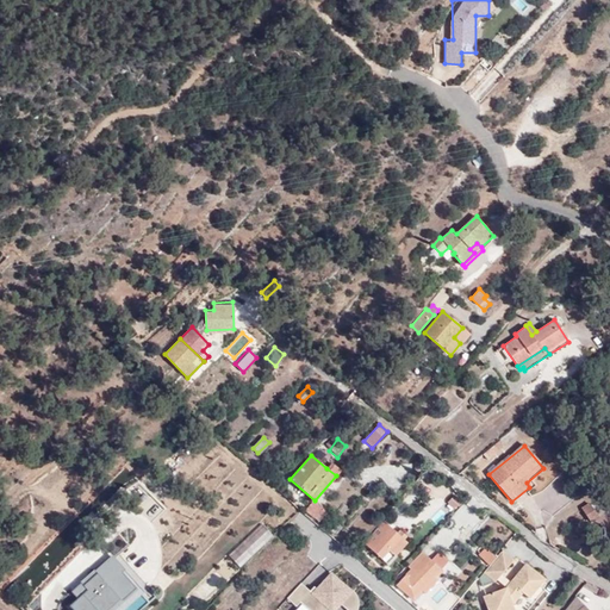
[(331,462),(327,468),(336,475),(341,471),(331,462)]
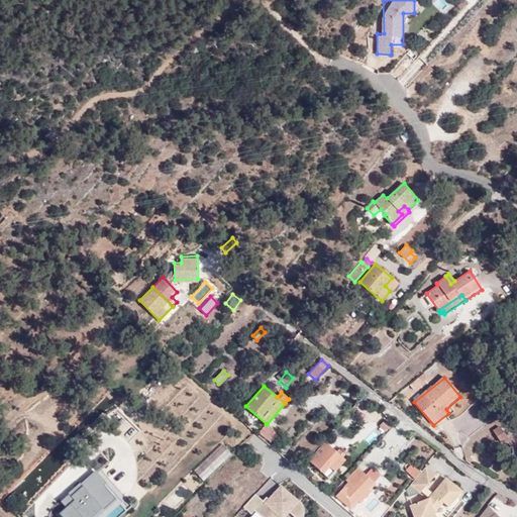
[(128,409),(120,415),(132,431),(140,425),(128,409)]
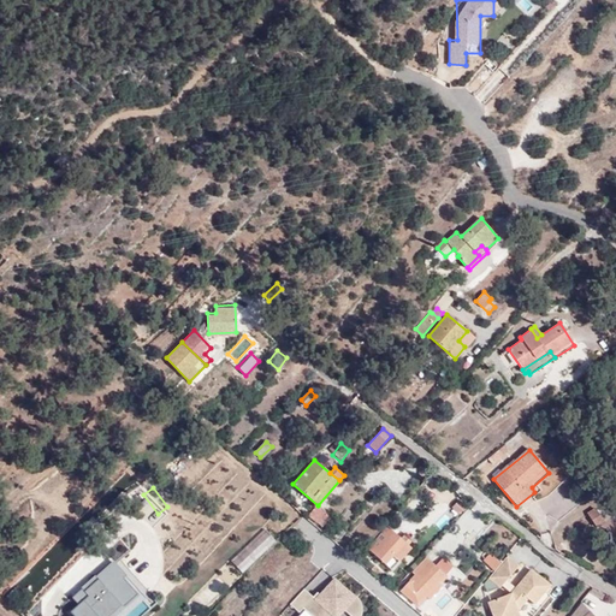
[(461,513),(466,504),(456,498),(451,508),(461,513)]
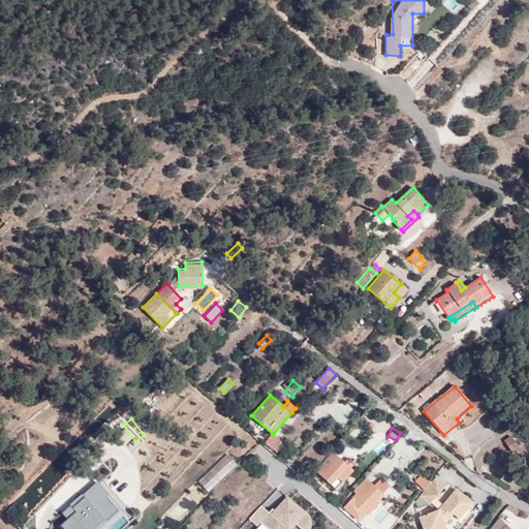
[(278,442),(281,445),(283,443),(273,434),(265,443),(272,449),(278,442)]
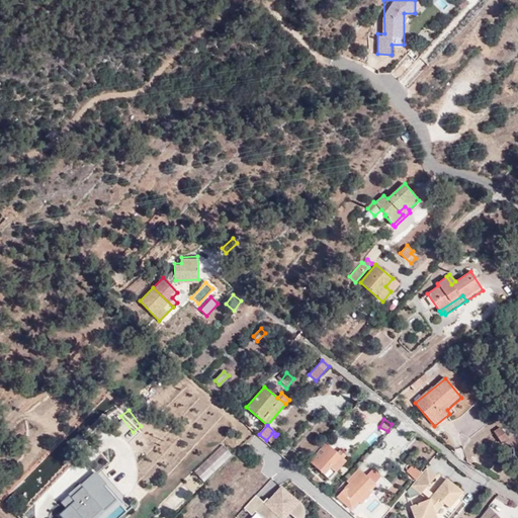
[(501,427),(493,432),(500,442),(508,438),(501,427)]
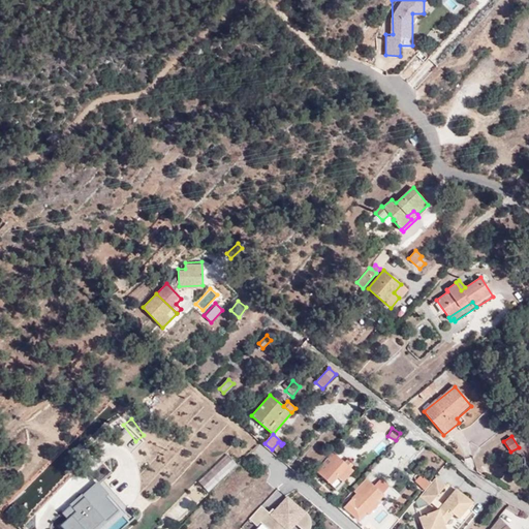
[(333,452),(315,471),(331,485),(337,477),(342,481),(352,469),(354,467),(351,465),(352,465),(347,460),(345,463),(333,452)]
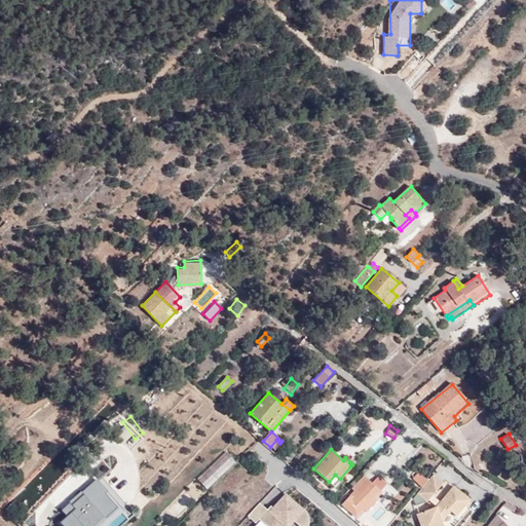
[(225,452),(197,479),(208,489),(235,461),(225,452)]
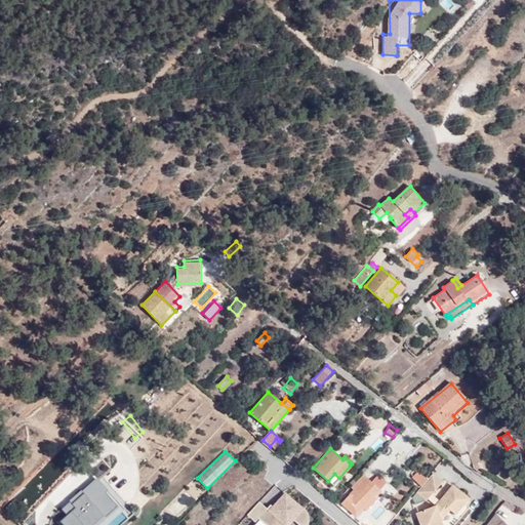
[(167,465),(164,469),(169,474),(173,469),(167,465)]
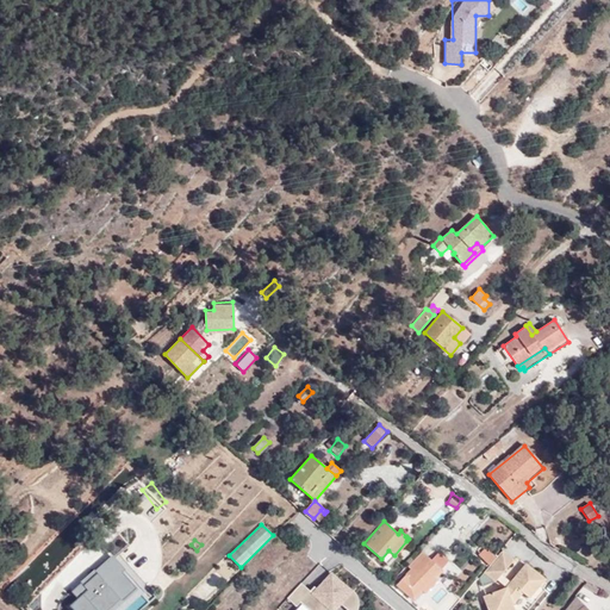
[(485,548),(479,555),(483,559),(490,553),(485,548)]
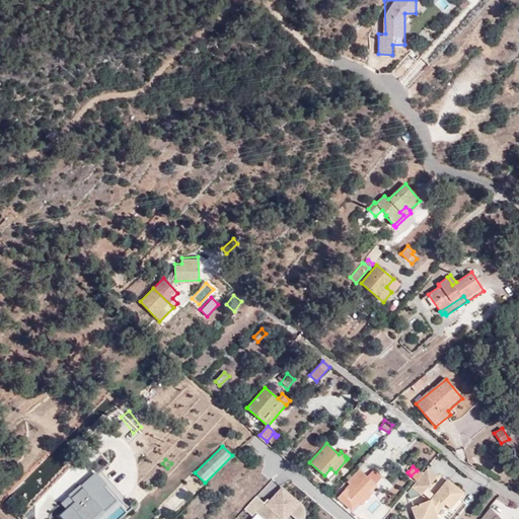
[(330,468),(324,475),(329,479),(336,472),(330,468)]
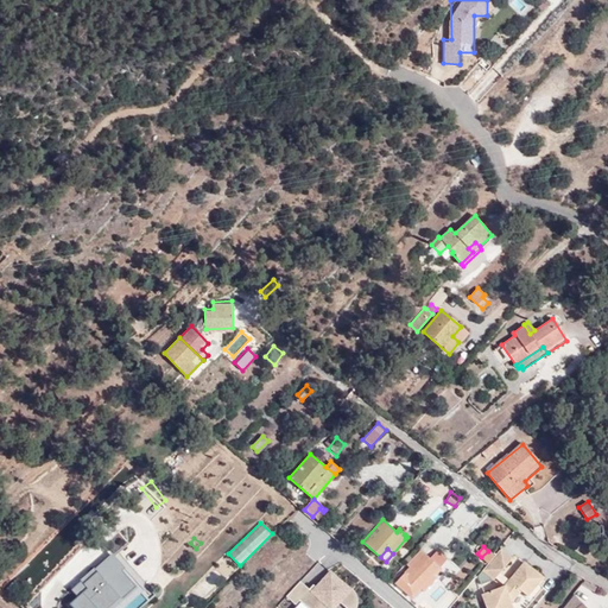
[(479,577),(502,551),(502,549),(479,577)]
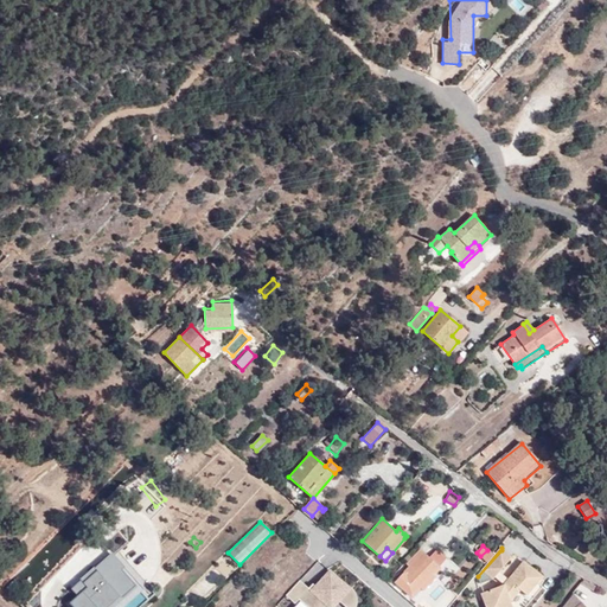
[(439,566),(446,557),(438,549),(429,557),(421,550),(409,562),(411,564),(407,570),(426,588),(427,588),(436,577),(433,574),(440,567),(439,566)]
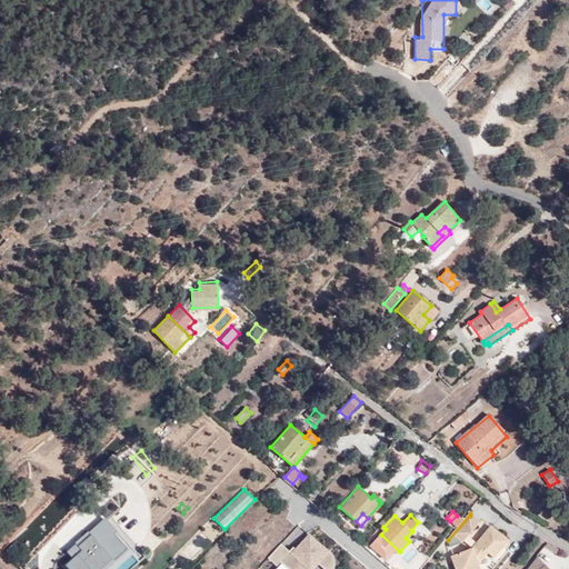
[(480,523),(470,516),(448,540),(451,548),(463,543),(465,542),(469,537),(480,523)]
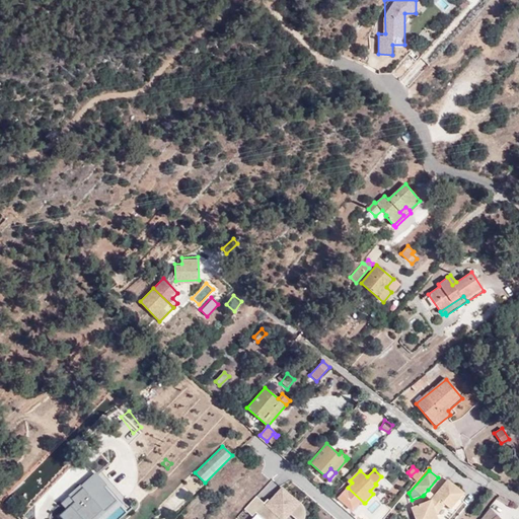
[(72,498),(69,495),(60,503),(66,509),(59,515),(62,518),(82,518),(91,510),(93,512),(110,496),(94,477),(81,490),(72,498)]
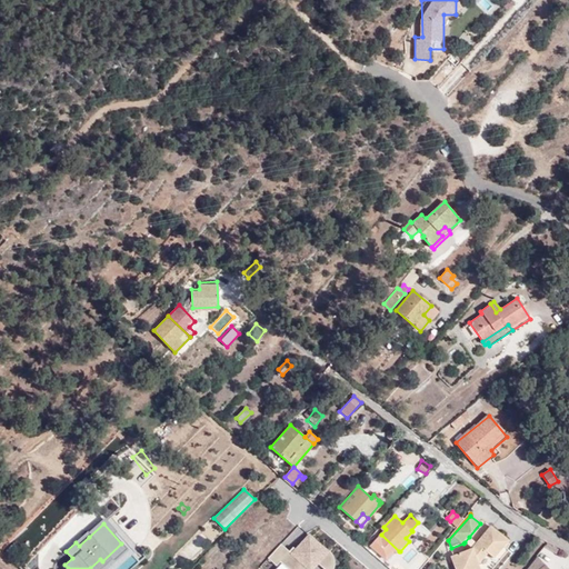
[(491,527),(478,543),(473,548),(452,557),(457,568),(461,568),(466,568),(481,568),(479,565),(488,553),(495,559),(509,541),(491,527)]
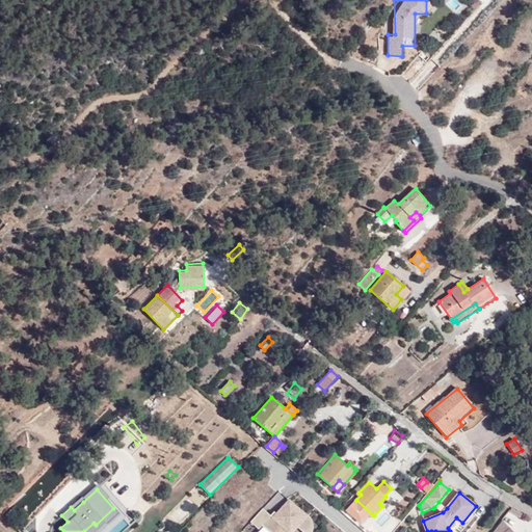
[(263,508),(249,522),(259,529),(262,525),(270,531),(286,531),(288,530),(289,531),(290,531),(309,513),(288,498),(272,516),(263,508)]
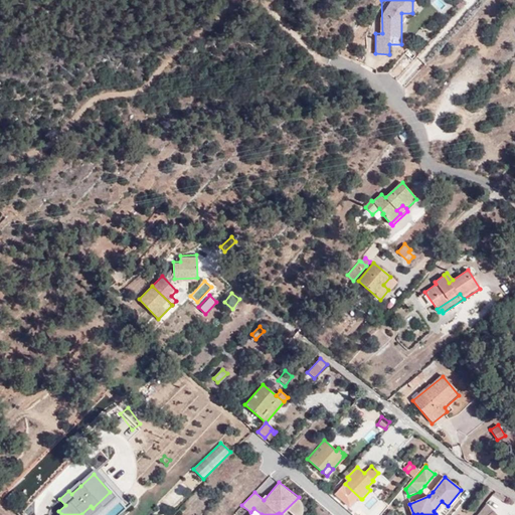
[(78,483),(68,491),(71,494),(80,486),(78,483)]
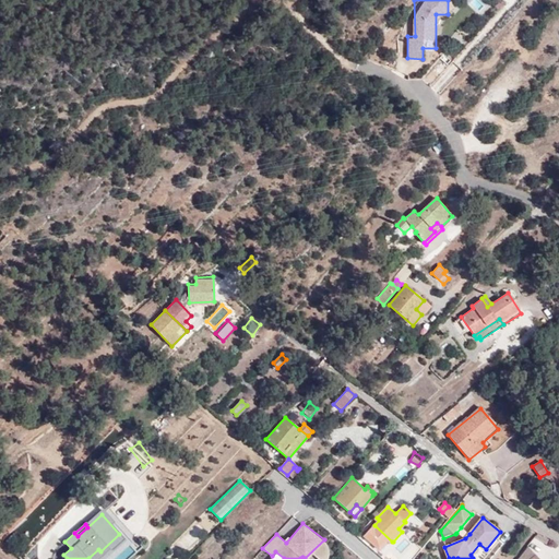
[(392,542),(375,525),(372,527),(373,527),(365,536),(380,549),(387,542),(390,545),(393,542),(392,542)]
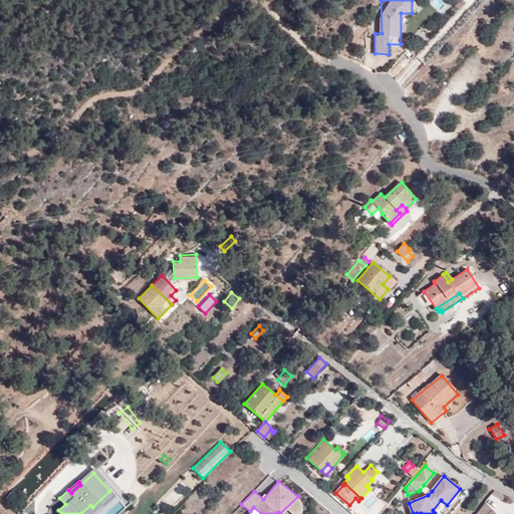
[(432,491),(424,485),(420,490),(428,495),(432,491)]
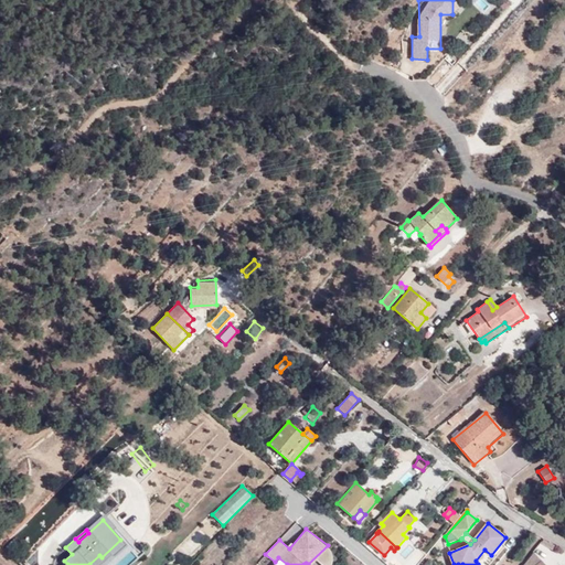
[(89,564),(99,564),(124,543),(120,540),(102,557),(99,555),(89,564)]
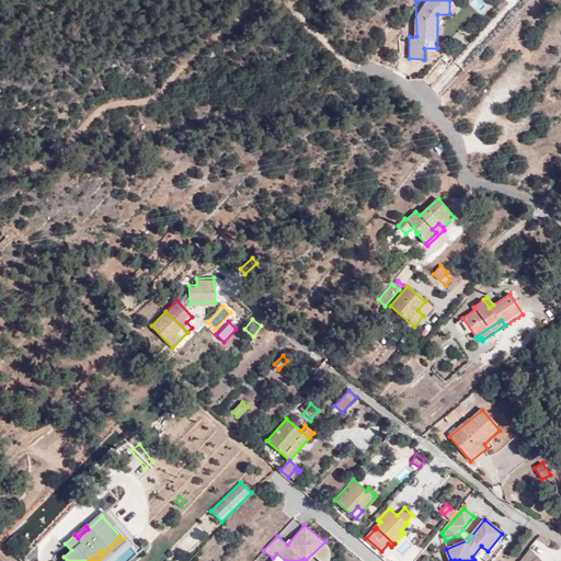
[(553,545),(541,536),(538,539),(550,549),(553,545)]
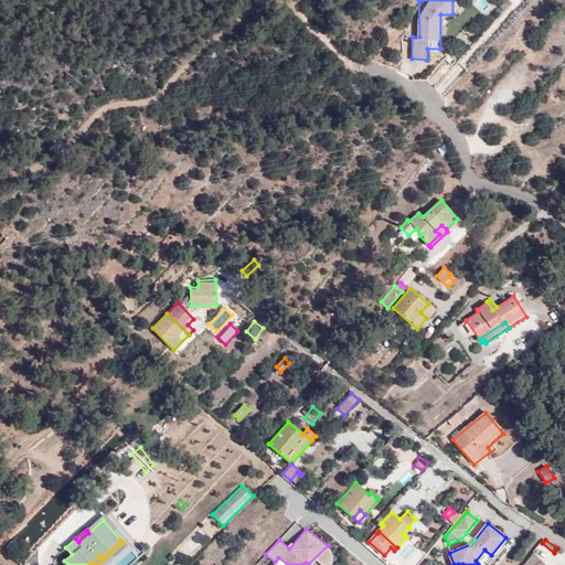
[(537,564),(542,561),(535,553),(524,564),(537,564)]
